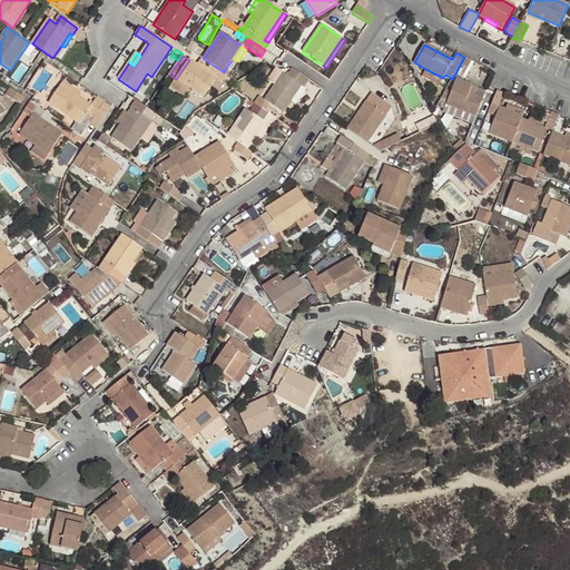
[(463,76),(472,60),(464,57),(457,71),(463,76)]
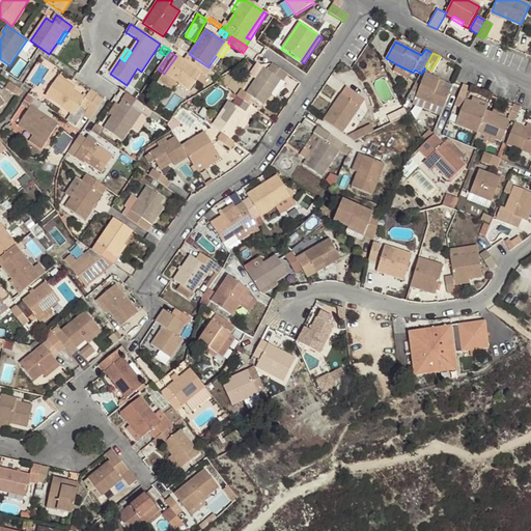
[(189,54),(184,60),(189,63),(193,57),(189,54)]
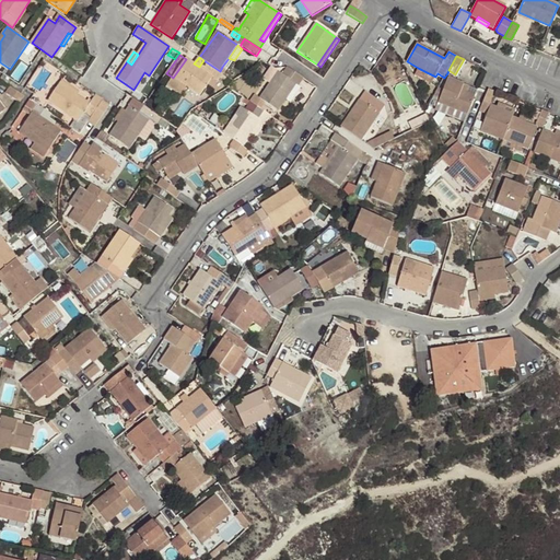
[(199,67),(194,63),(186,59),(173,78),(167,86),(182,96),(187,89),(200,96),(213,78),(219,81),(224,74),(220,71),(203,60),(199,67)]
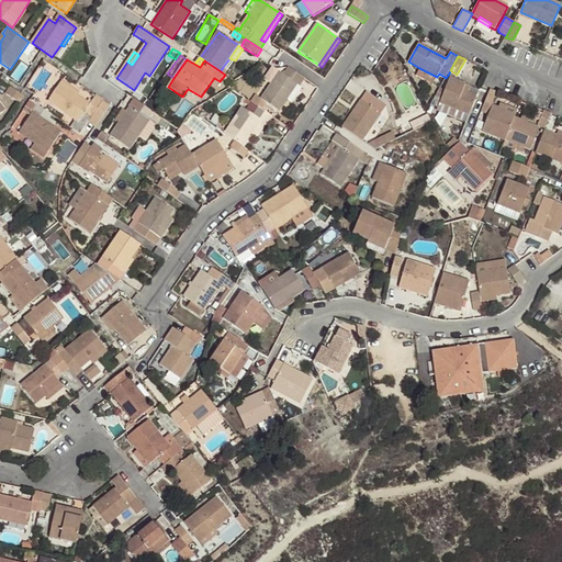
[(300,87),(306,78),(289,66),(283,75),(280,72),(271,85),(261,99),(267,103),(279,111),(298,86),(300,87)]
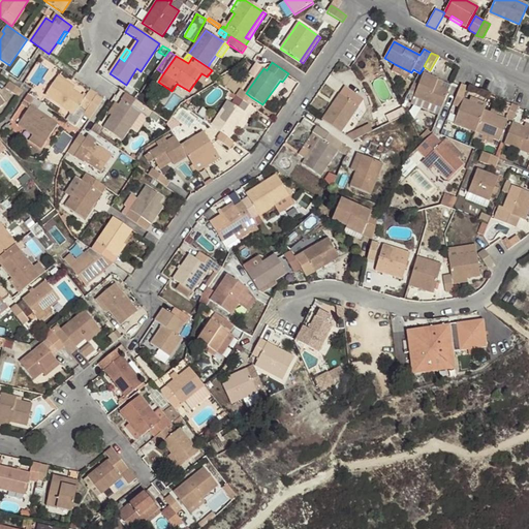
[(263,68),(256,63),(249,74),(255,80),(263,68)]
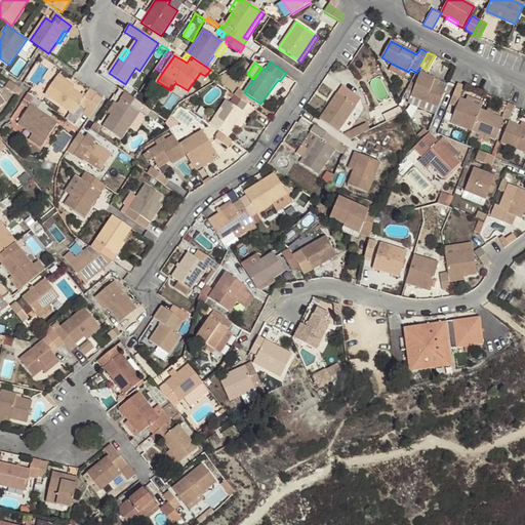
[(408,72),(392,64),(389,70),(405,78),(408,72)]
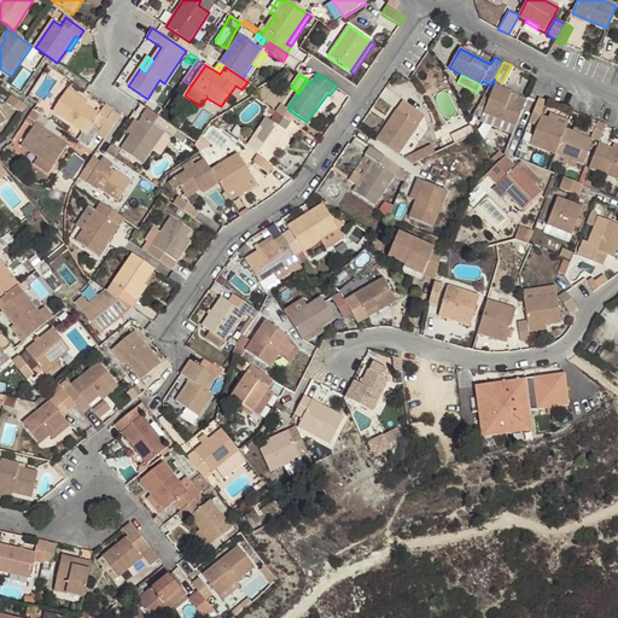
[(12,80),(9,86),(21,94),(24,88),(12,80)]
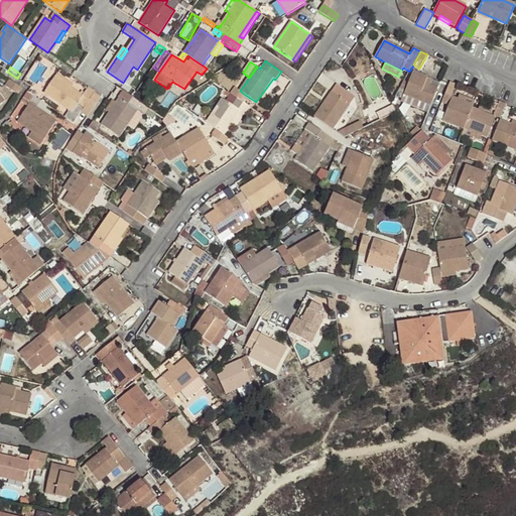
[(431,106),(438,89),(430,86),(425,84),(426,79),(427,77),(412,72),(402,96),(431,106)]
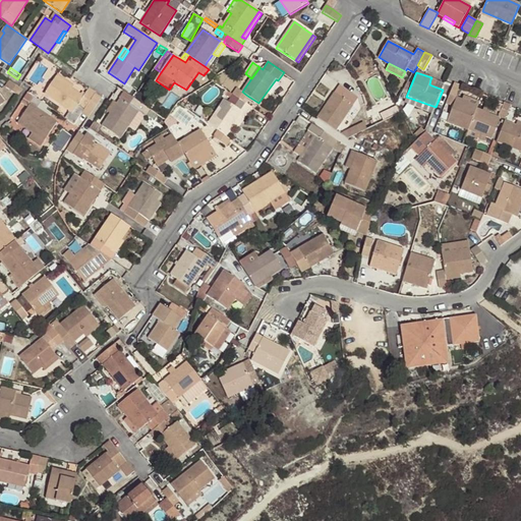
[(55,77),(72,90),(74,85),(57,74),(55,77)]
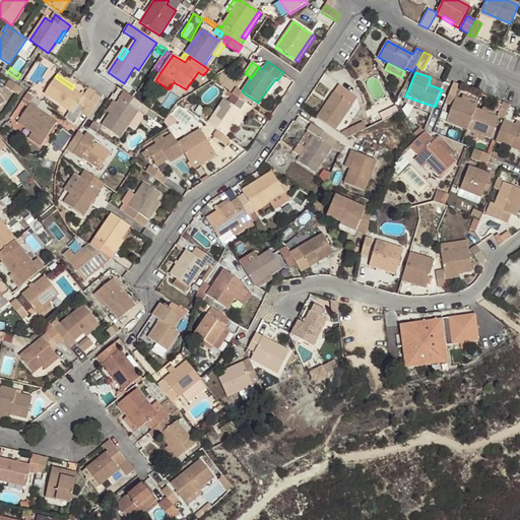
[(94,93),(94,92),(88,88),(83,96),(72,89),(55,77),(44,94),(73,114),(76,110),(78,106),(83,109),(94,93)]
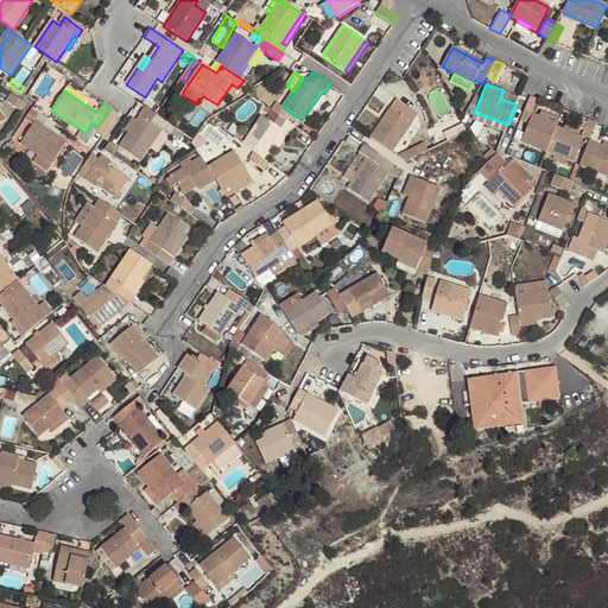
[(6,102),(21,113),(26,105),(12,95),(6,102)]
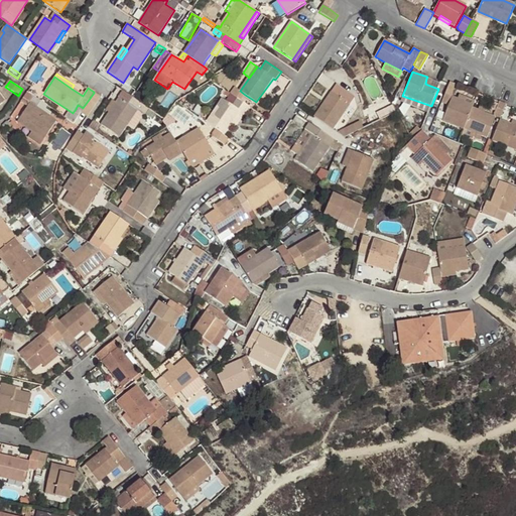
[(457,85),(450,83),(441,103),(448,106),(442,121),(464,129),(472,109),(474,105),(457,99),(452,97),(457,85)]
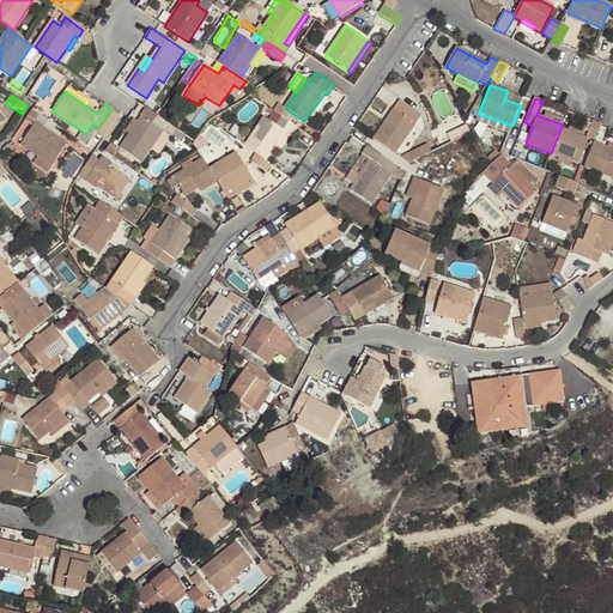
[(384,121),(372,139),(395,155),(422,115),(399,101),(393,110),(395,111),(388,123),(384,121)]
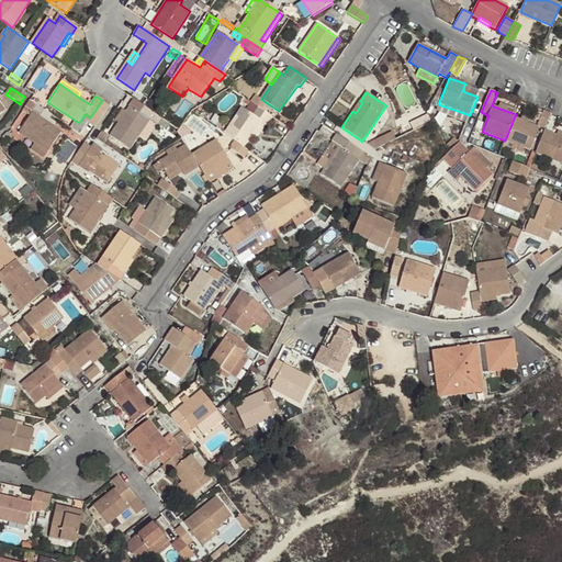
[(256,96),(254,99),(266,107),(267,103),(261,99),(256,96)]
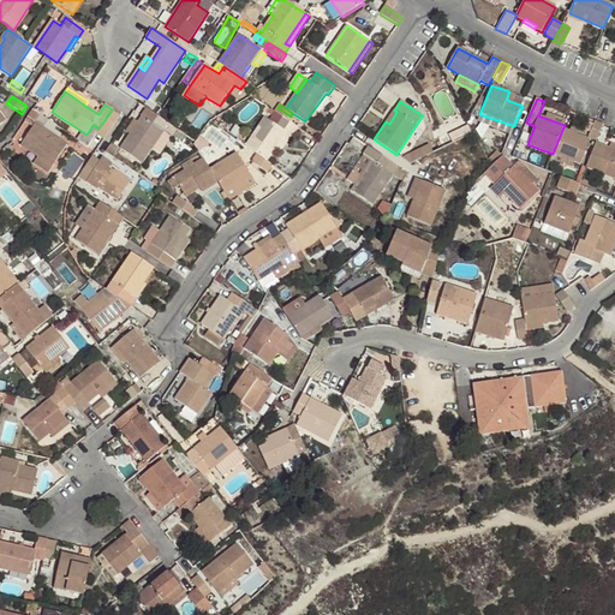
[(178,130),(145,108),(141,115),(143,118),(139,123),(135,119),(126,132),(131,136),(121,149),(143,163),(163,132),(172,138),(178,130)]
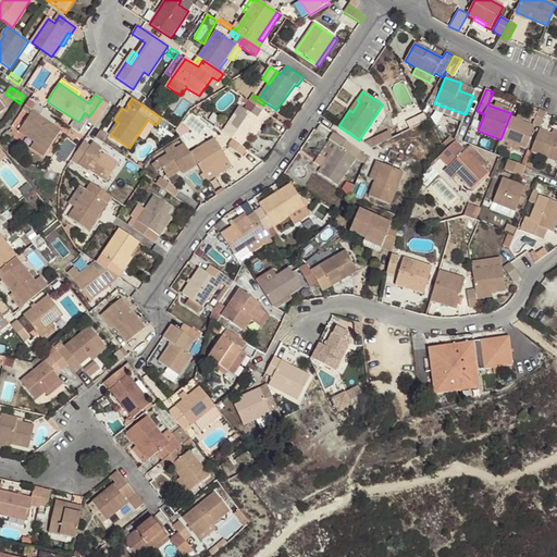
[(251,98),(249,101),(250,102),(257,107),(261,109),(263,106),(251,98)]
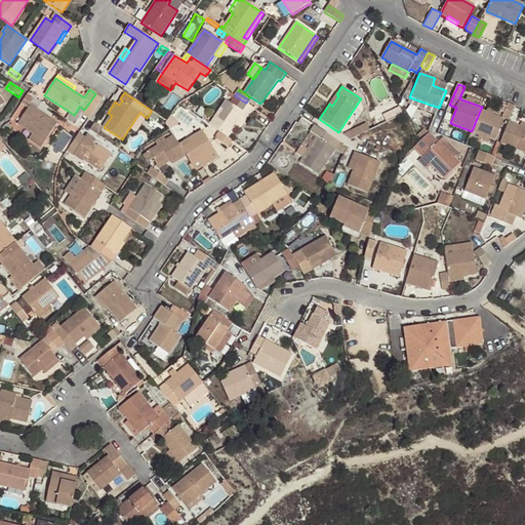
[(41,103),(28,94),(21,105),(27,109),(24,114),(18,122),(17,123),(33,133),(46,142),(57,123),(50,118),(43,114),(37,110),(41,103)]
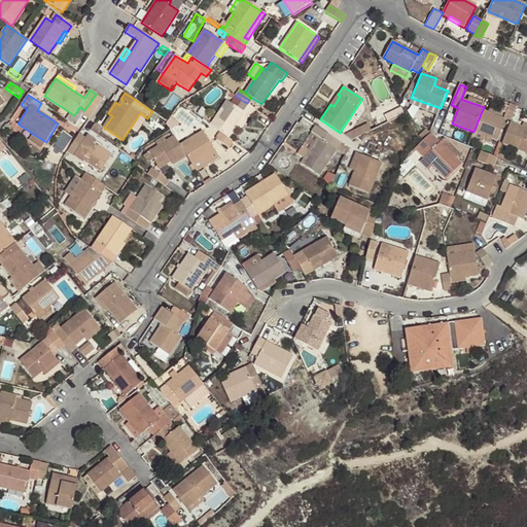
[(89,120),(102,100),(96,95),(81,115),(89,120)]
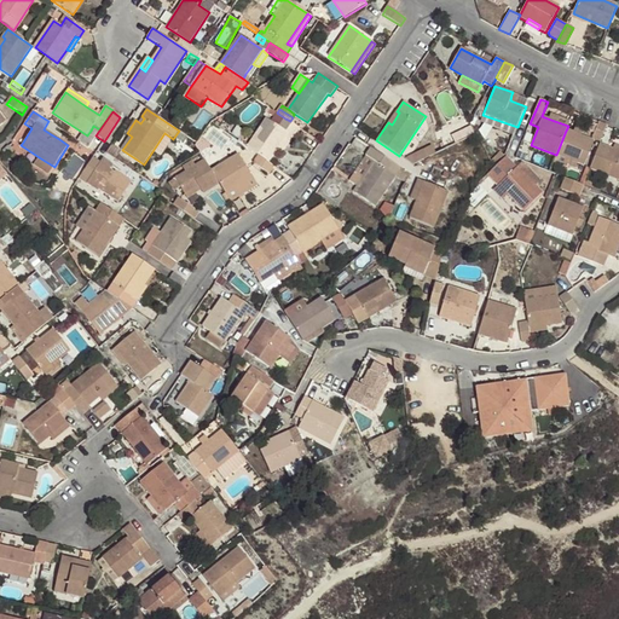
[(397,111),(388,122),(392,125),(399,113),(397,111)]
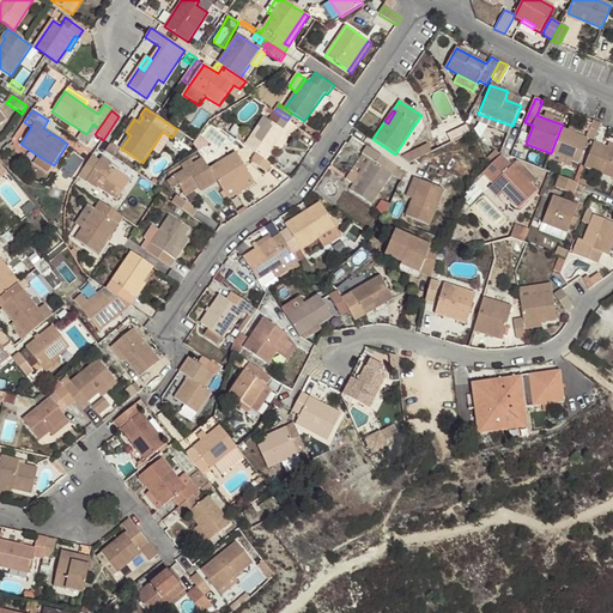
[(542,117),(563,125),(564,120),(545,113),(542,117)]
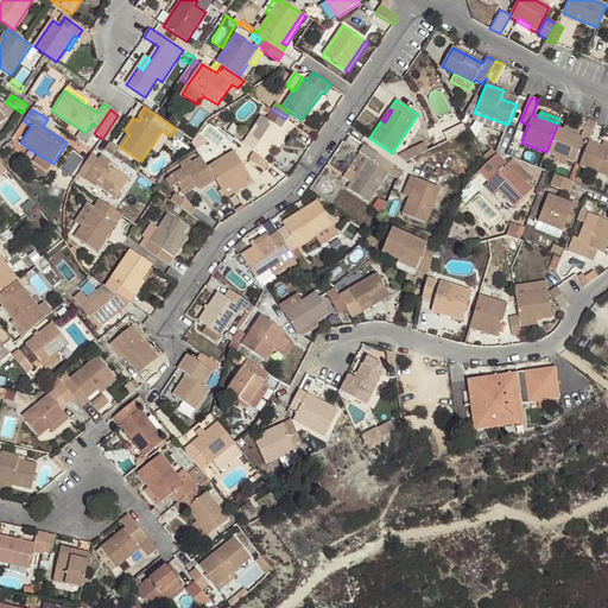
[(505,132),(508,125),(474,113),(473,119),(505,132)]
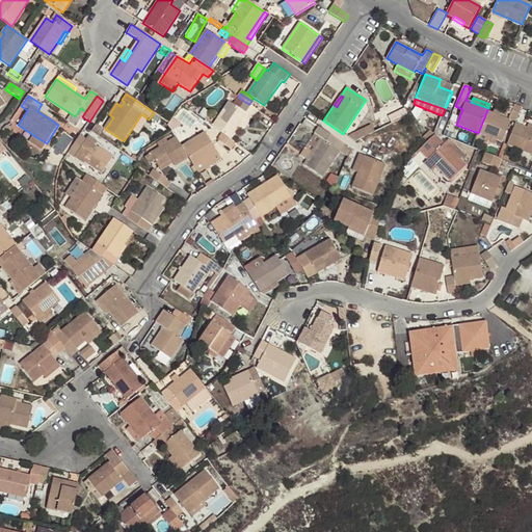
[(229,101),(212,127),(222,134),(231,139),(238,129),(246,115),(250,118),(257,109),(249,104),(245,102),(242,106),(240,109),(229,101)]
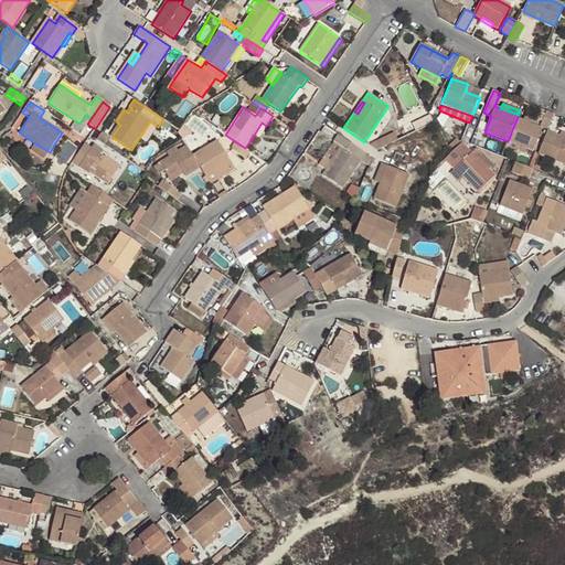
[(548,129),(554,115),(545,112),(541,126),(548,129)]
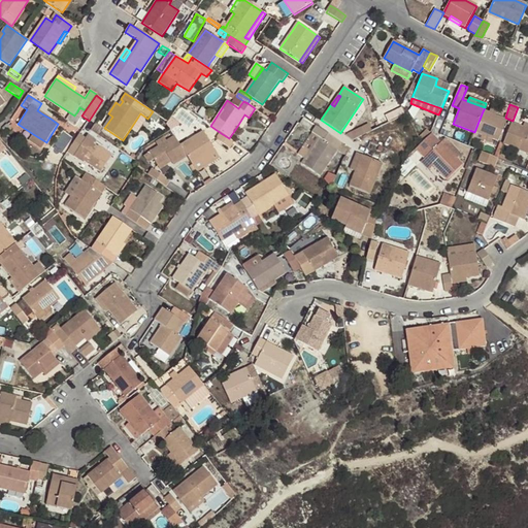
[(483,111),(474,132),(498,141),(506,121),(495,116),(488,113),(483,111)]
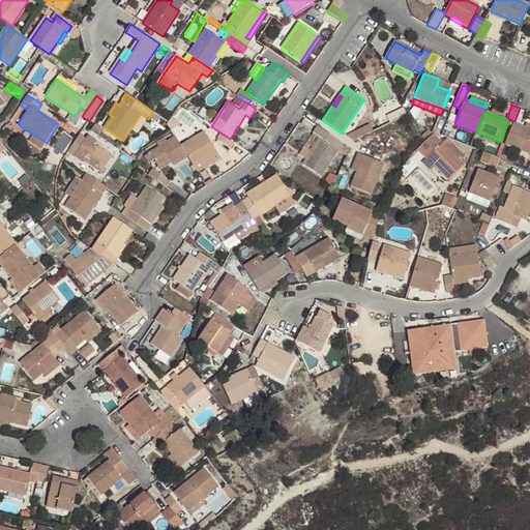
[(241,131),(249,118),(245,115),(237,128),(241,131)]
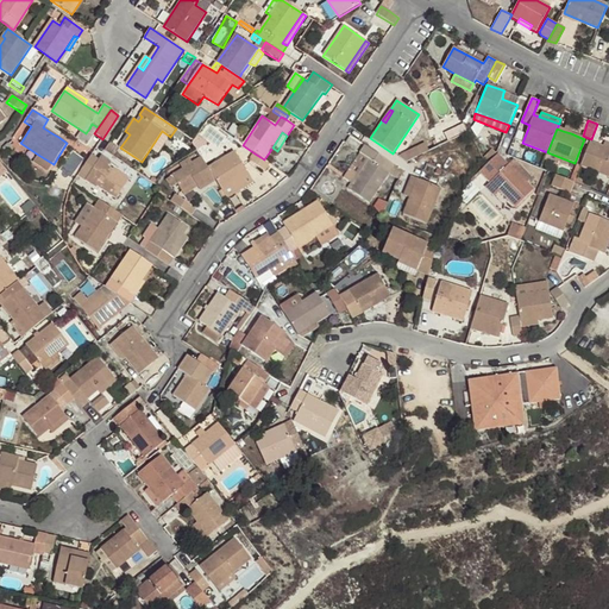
[(192,144),(195,151),(199,155),(203,151),(196,139),(193,143),(192,144)]
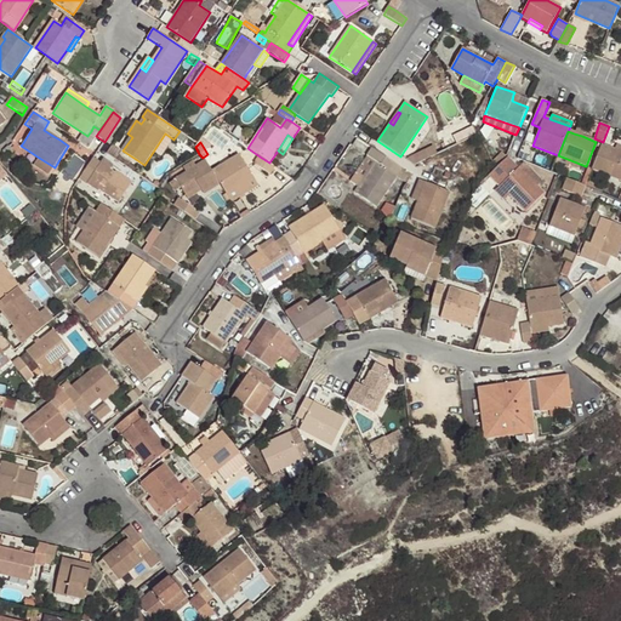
[(592,170),(620,181),(620,153),(614,151),(602,146),(592,169),(592,170)]
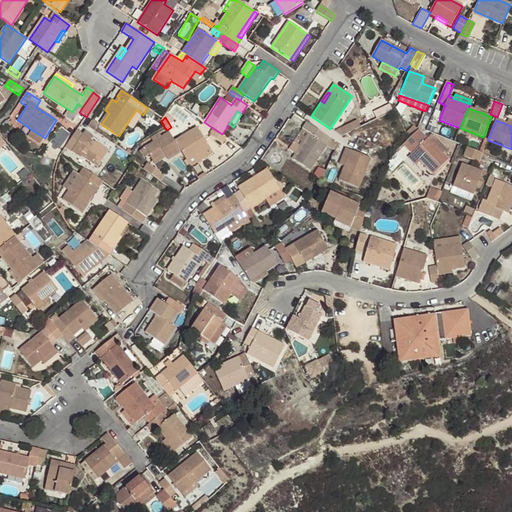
[(337,131),(336,133),(342,137),(360,127),(357,121),(337,131)]
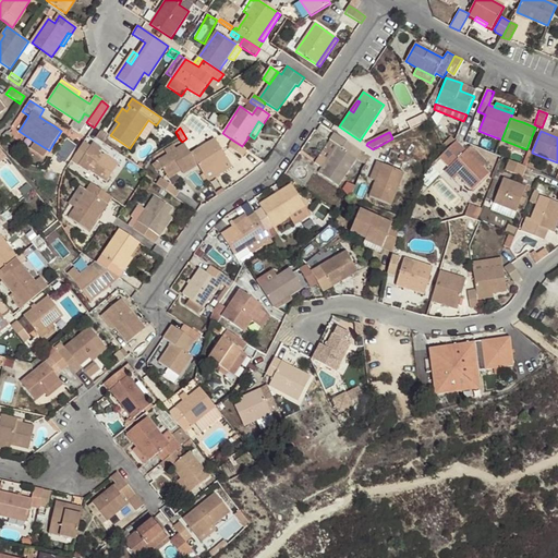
[(339,136),(335,133),(329,141),(335,144),(339,136)]
